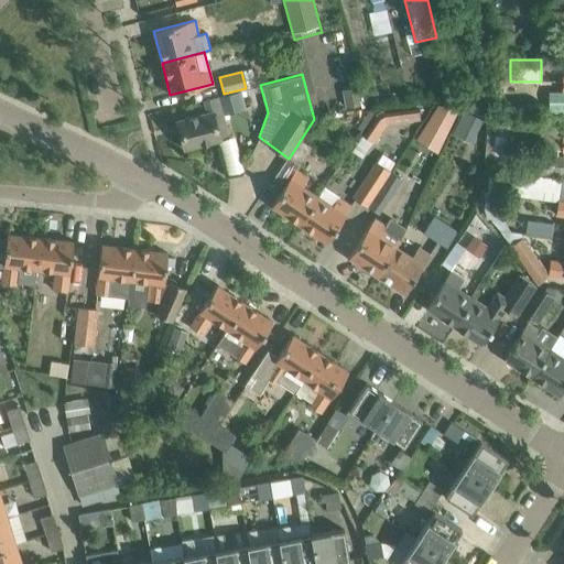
[(503,112),(503,79),(489,79),(488,111),(503,112)]
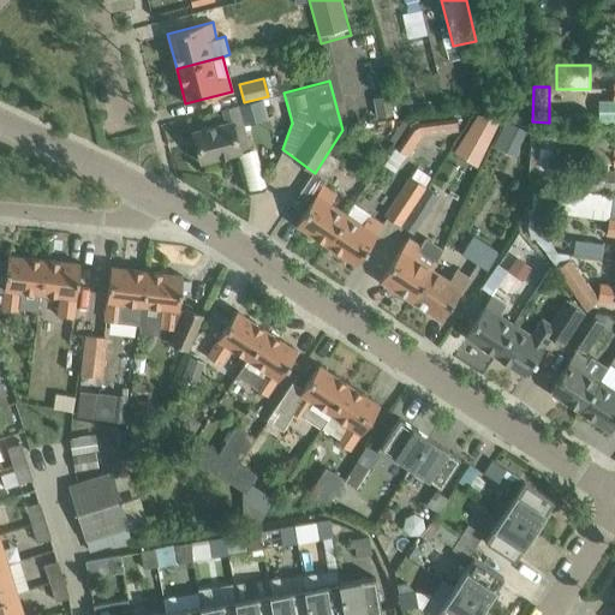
[(377,117),(393,113),(389,94),(374,97),(377,117)]
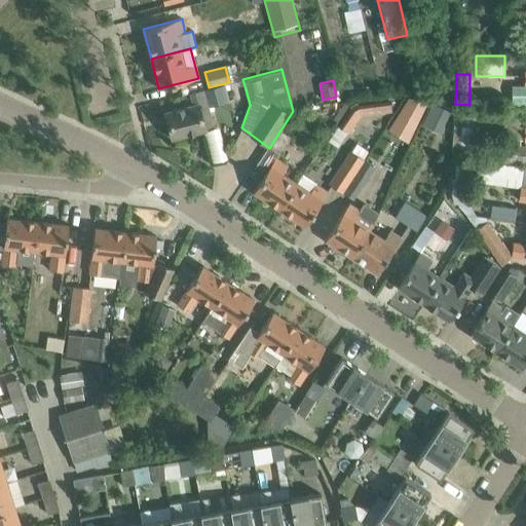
[(190,92),(193,105),(164,112),(172,139),(213,127),(202,89),(190,92)]
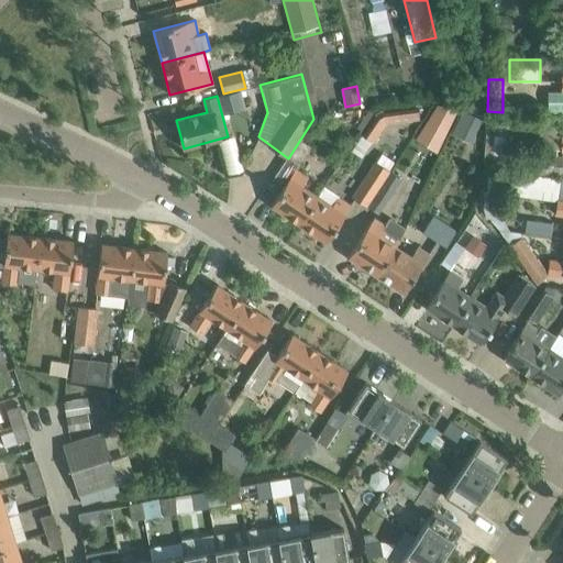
[(434,99),(416,142),(438,151),(456,108),(434,99)]
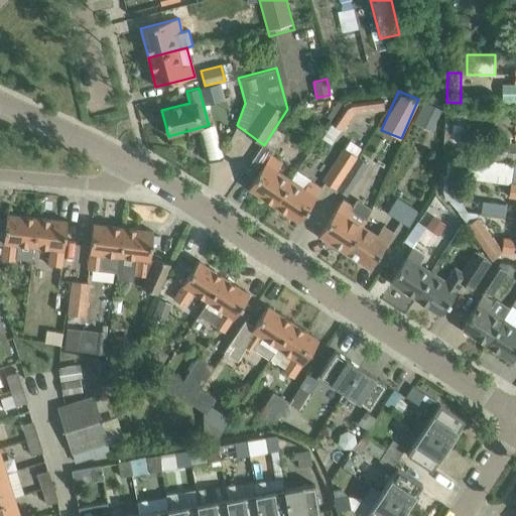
[(351,103),(346,106),(345,107),(334,125),(342,130),(354,113),(385,109),(383,99),(355,102),(353,102),(351,103)]
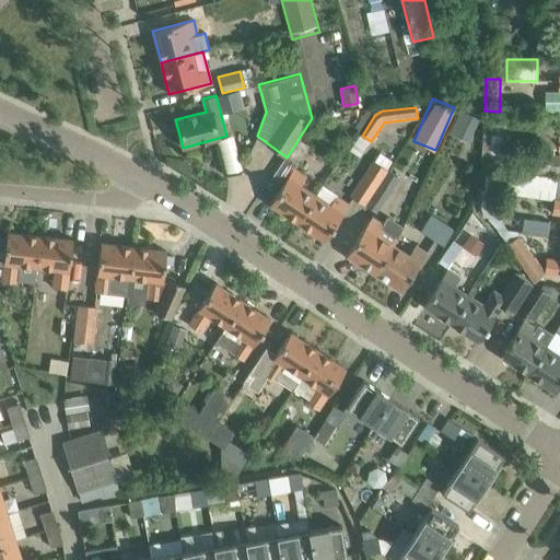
[(467,143),(479,119),(459,109),(429,173),(446,181),(465,141),(467,143)]
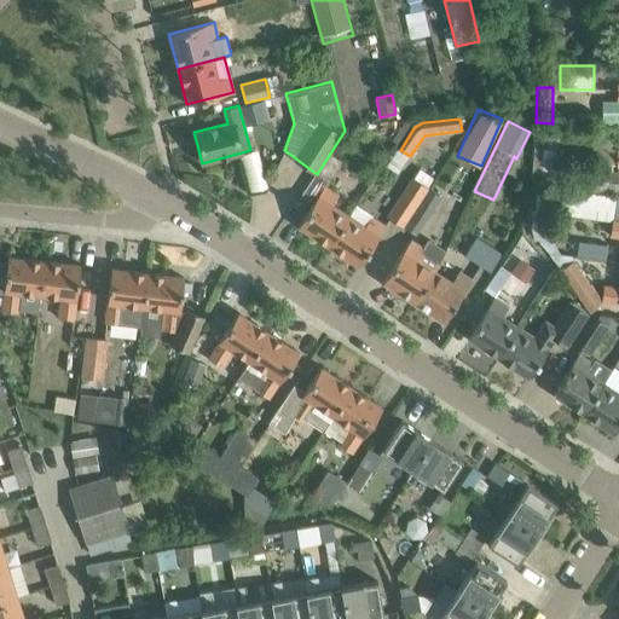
[(618,126),(593,128),(593,166),(617,166),(618,166),(618,151),(612,151),(612,139),(618,138),(618,126)]
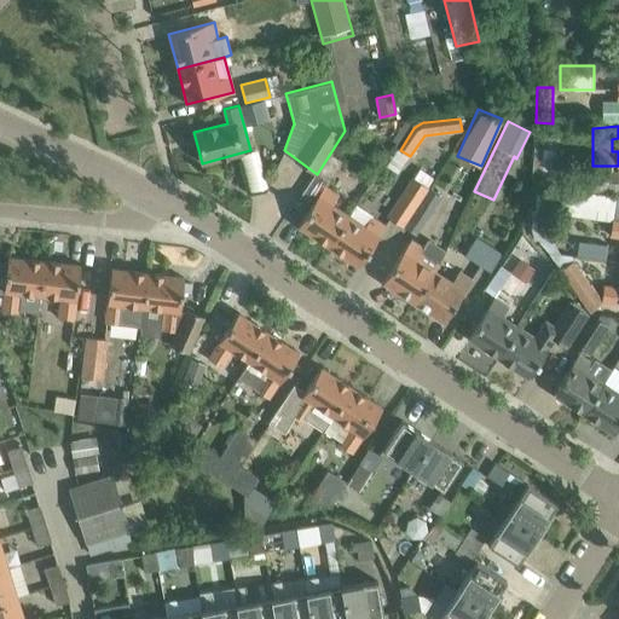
[(563,150),(565,133),(543,133),(542,148),(563,150)]
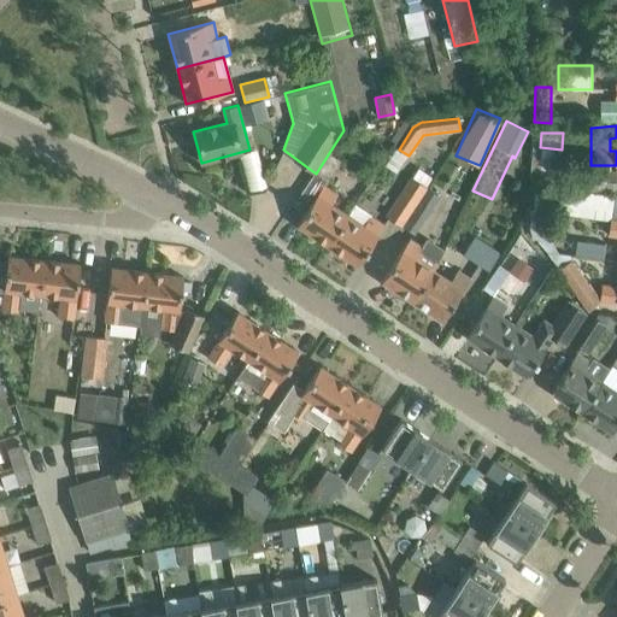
[(540,178),(542,148),(532,147),(530,178),(540,178)]
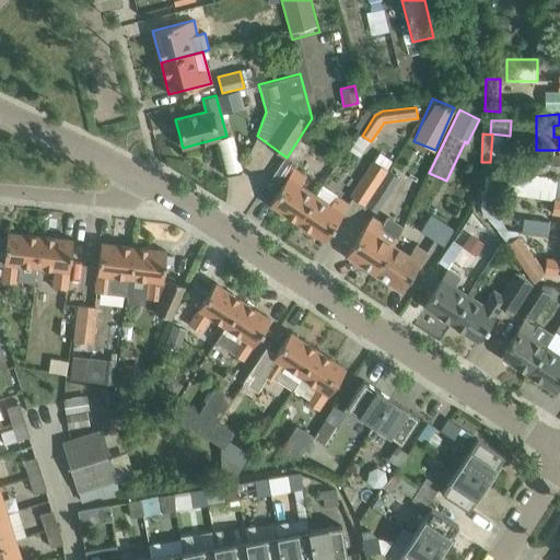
[(526,174),(559,174),(559,154),(526,153),(526,174)]
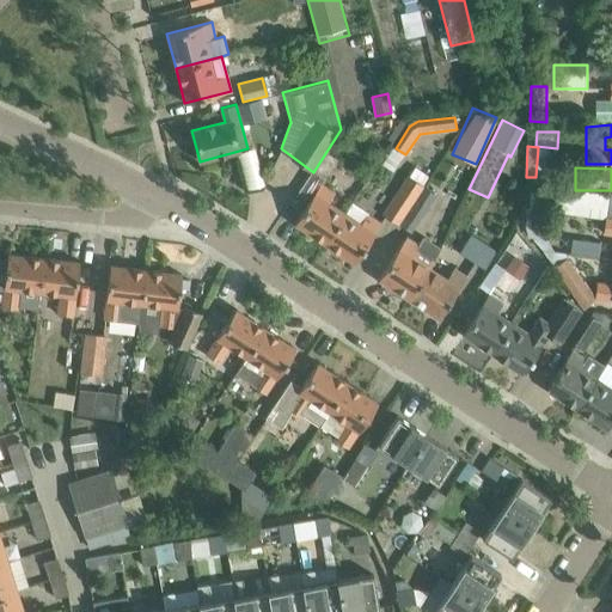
[(396,224),(422,185),(408,176),(381,214),(396,224)]
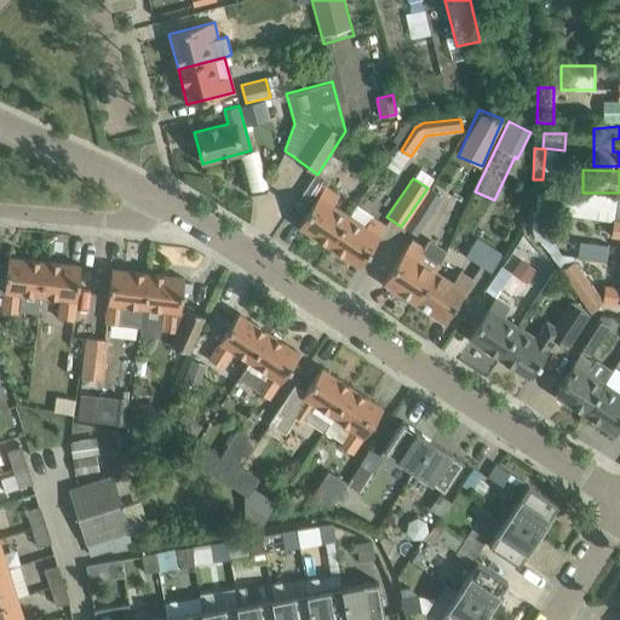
[(338,195),(325,187),(298,225),(328,246),(348,217),(331,206),(338,195)]
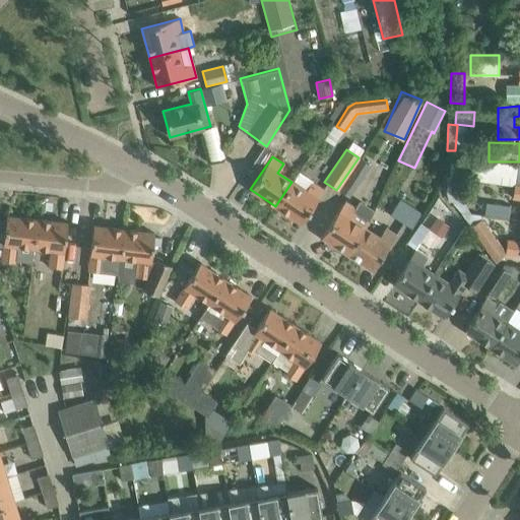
[(336,190),(349,197),(371,166),(359,157),(336,190)]
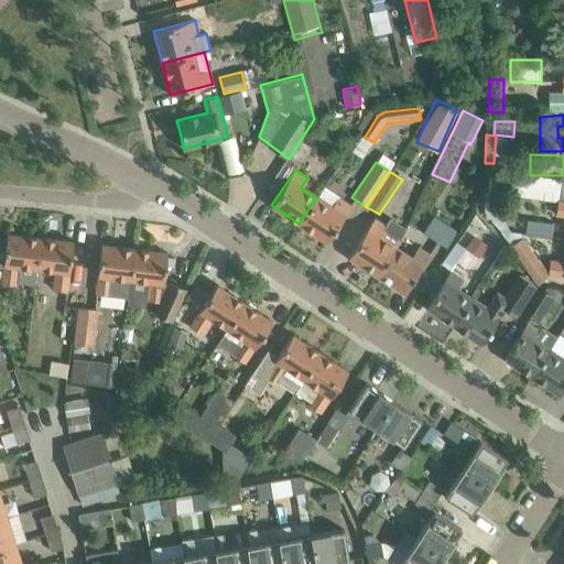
[(509,196),(559,203),(555,215),(563,215),(563,175),(530,175),(521,174),(521,175),(512,174),(509,196)]
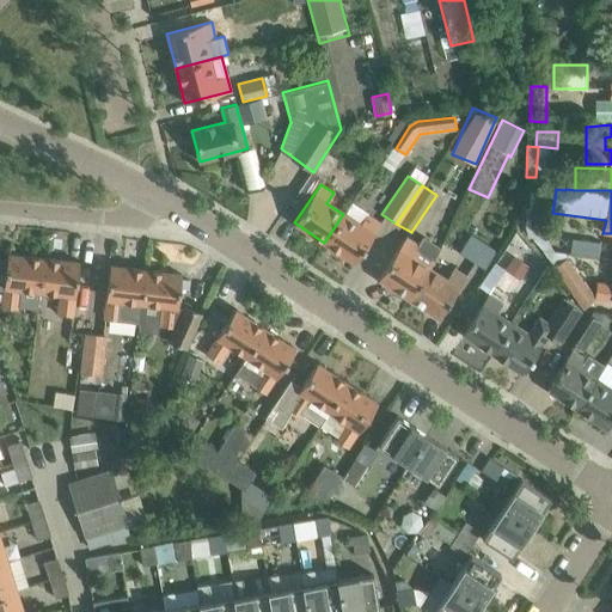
[(366,215),(360,224),(343,214),(324,243),(355,262),(380,224),(366,215)]
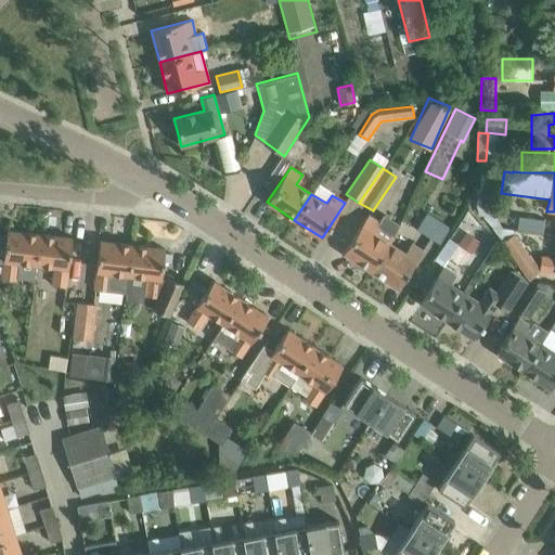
[(439,245),(451,227),(427,213),(416,229),(439,245)]
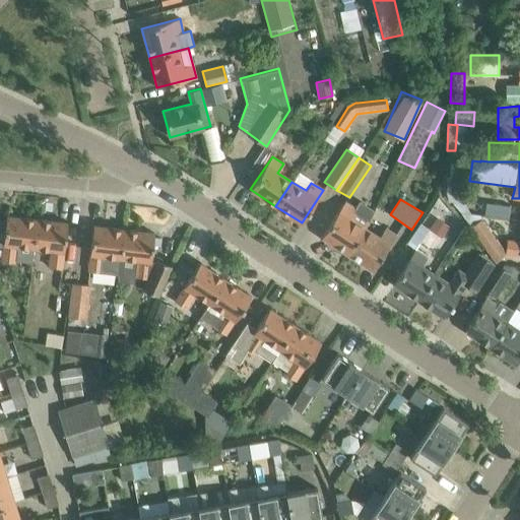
[(354,208),(344,201),(321,237),(347,254),(364,229),(375,210),(360,200),(354,208)]
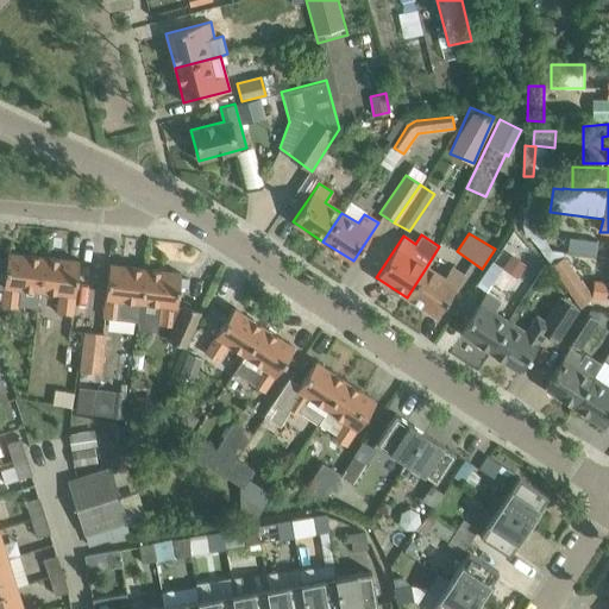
[(589,255),(598,256),(600,246),(590,245),(589,255)]
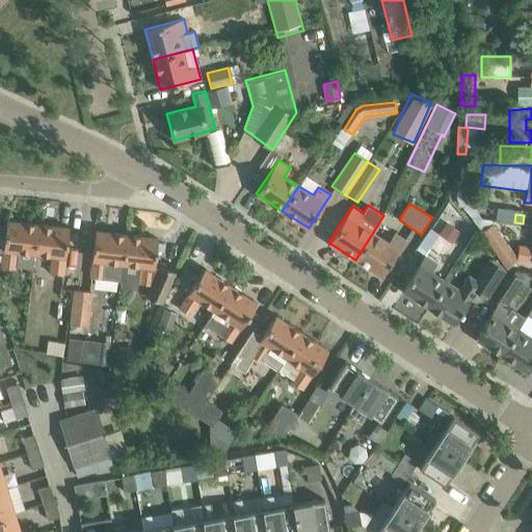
[(481,232),(505,267),(516,260),(490,219),(481,218),(470,217),(471,218),(481,232)]
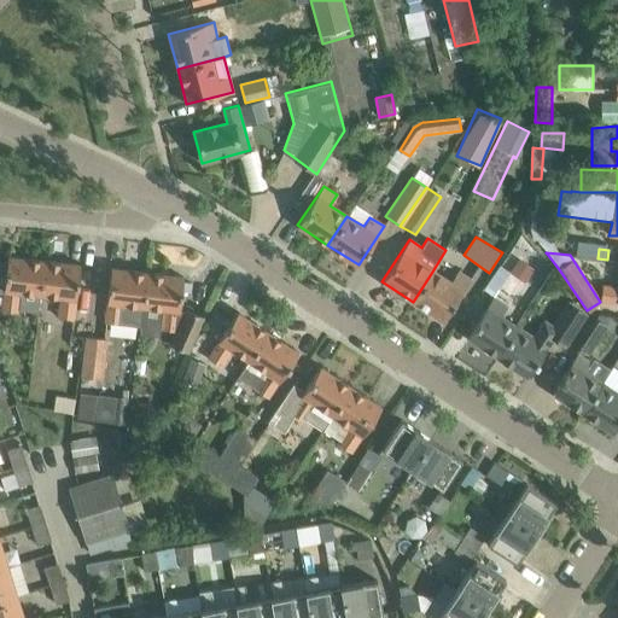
[(0,308),(1,309),(17,310),(19,291),(40,293),(44,261),(7,256),(4,286),(0,285),(0,308)]
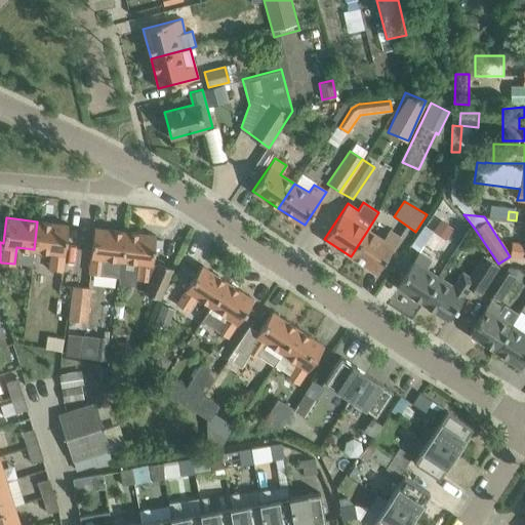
[(441,219),(433,231),(445,239),(453,229),(441,219)]
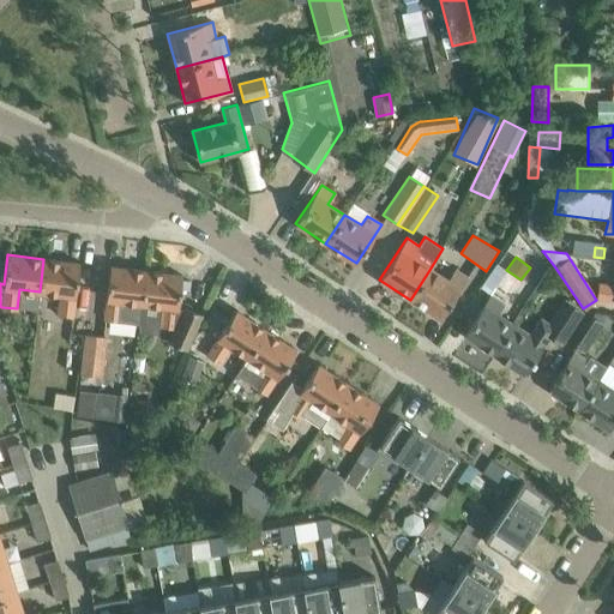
[(73,315),(79,263),(43,259),(40,292),(60,294),(58,314),(73,315)]
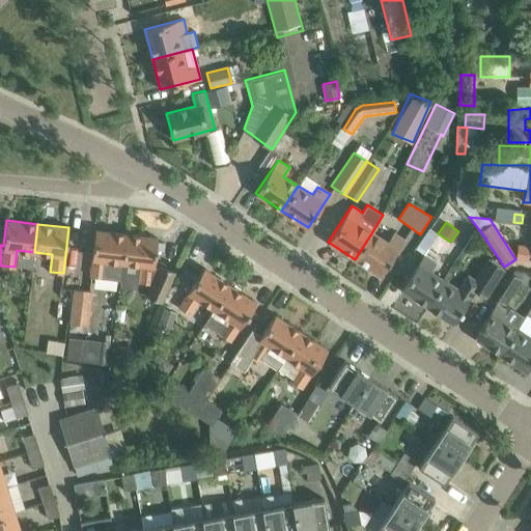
[(103,279),(104,276),(122,278),(124,263),(122,263),(127,233),(95,230),(90,278),(103,279)]
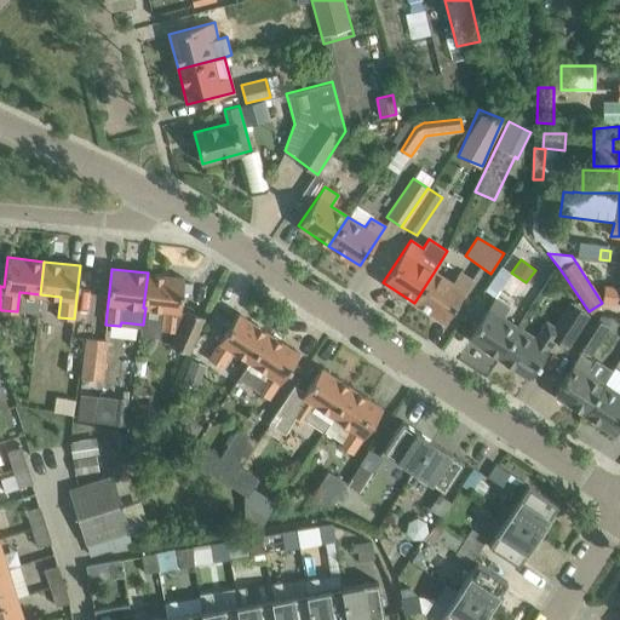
[(458,271),(451,283),(434,273),(414,303),(445,322),(471,280),(458,271)]
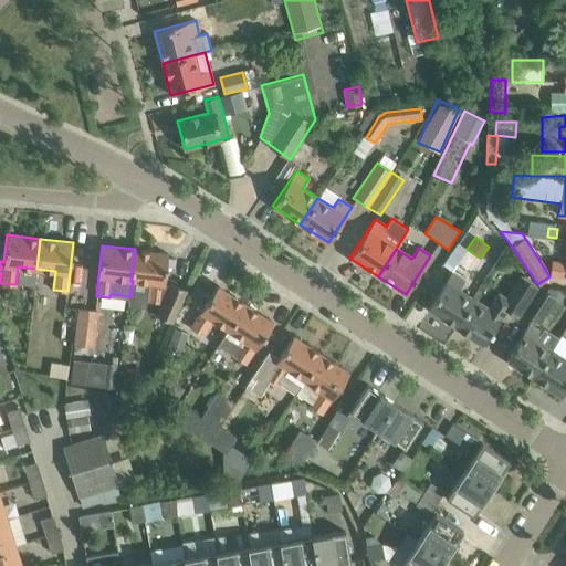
[(187,291),(171,283),(170,285),(164,284),(167,253),(135,249),(130,281),(133,281),(150,283),(148,302),(161,304),(156,316),(173,323),(187,291)]
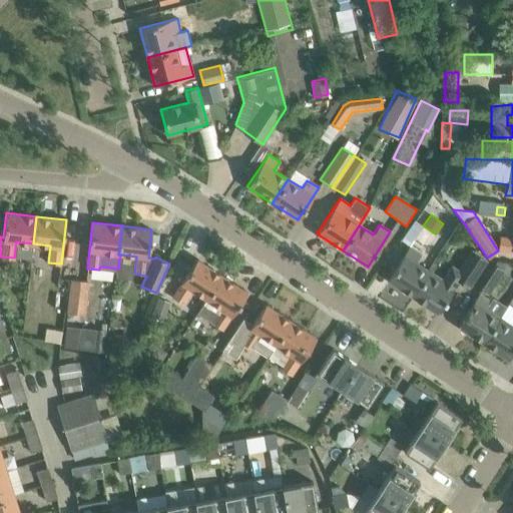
[(430,245),(440,252),(446,242),(436,235),(430,245)]
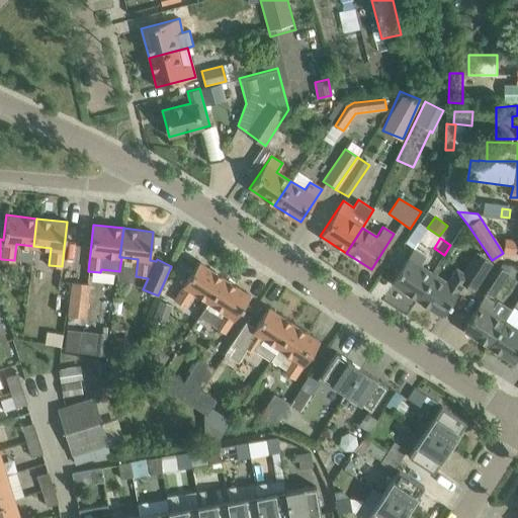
[(517,240),(505,239),(503,252),(517,254),(517,240)]
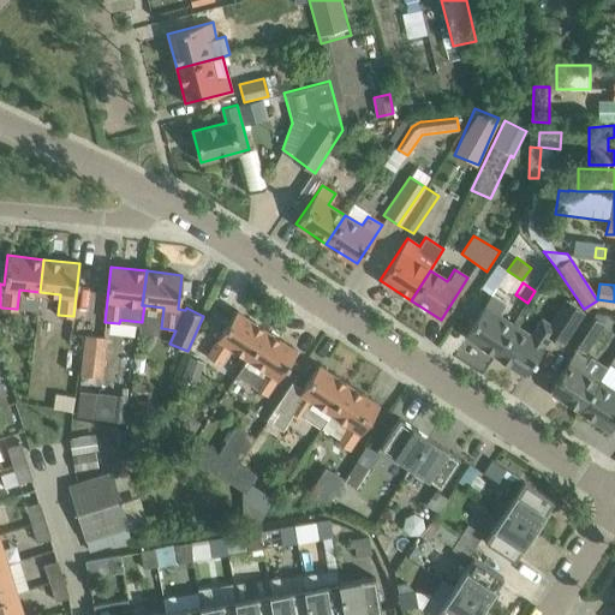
[(503,306),(490,297),(465,335),(495,354),(514,326),(499,315),(503,306)]
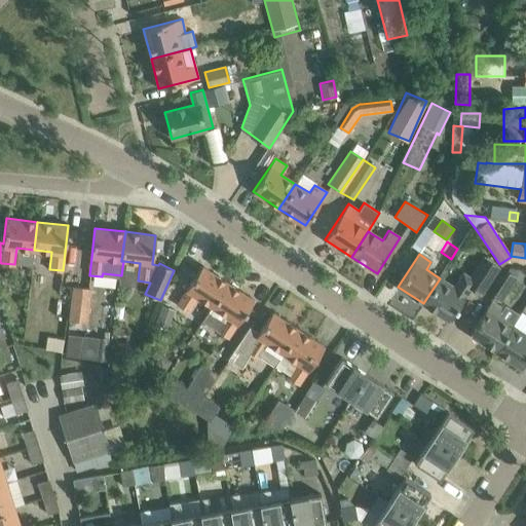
[(463,272),(458,279),(471,288),(471,289),(482,296),(484,291),(483,290),(498,266),(483,256),(471,275),(463,272)]
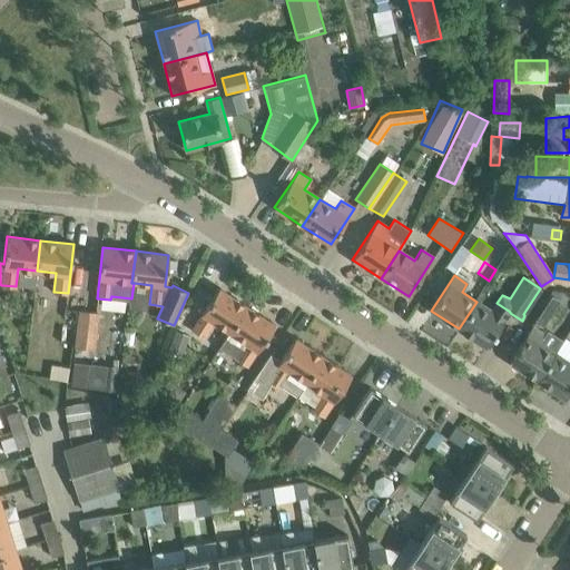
[(541,287),(540,288),(523,314),(524,315),(542,327),(561,300),(541,287)]
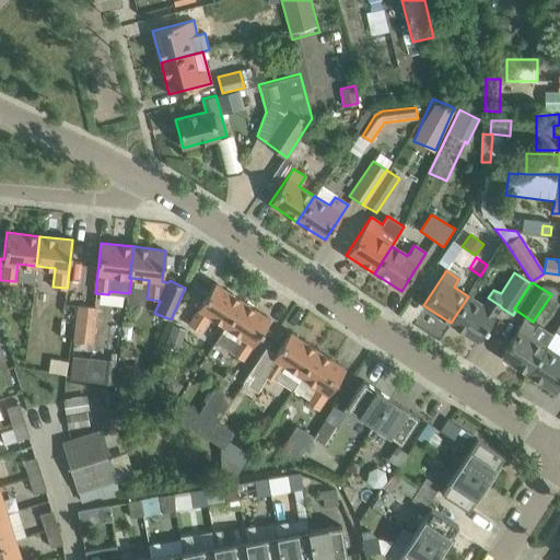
[(214,283),(188,324),(199,331),(209,316),(225,327),(242,301),(214,283)]
